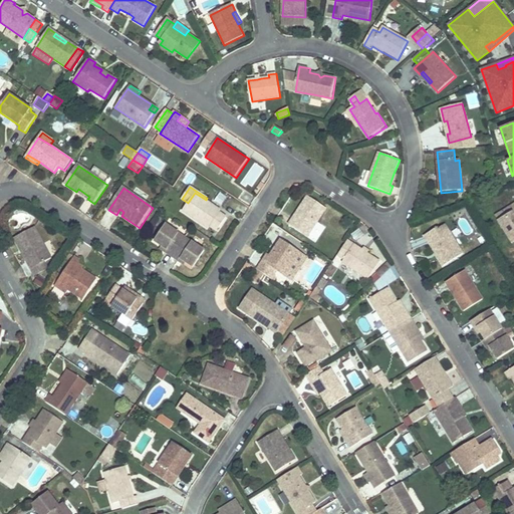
[(89,197),(78,189),(76,192),(87,199),(89,197)]
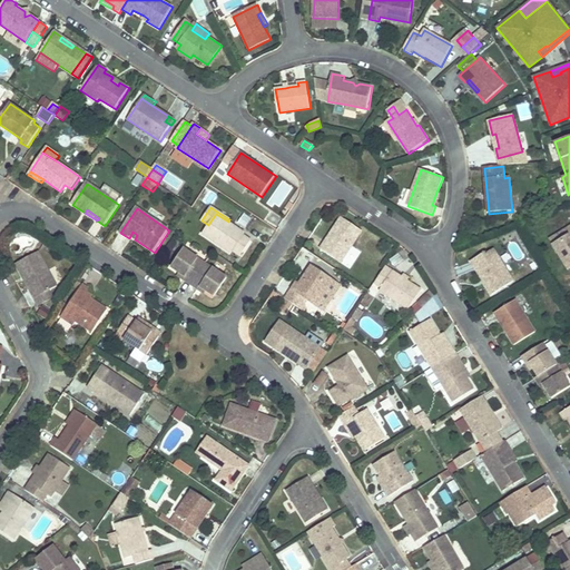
[(208,225),(203,234),(224,248),(225,246),(241,256),(252,241),(244,235),(245,233),(228,222),(216,214),(208,225)]
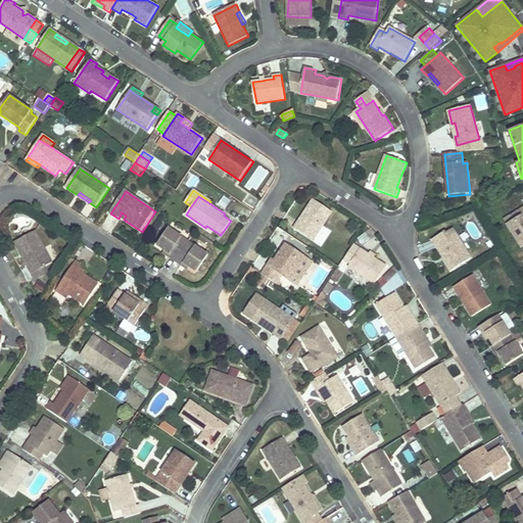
[(313,242),(332,214),(314,200),(306,210),(310,212),(302,224),(298,222),(293,229),(313,242)]
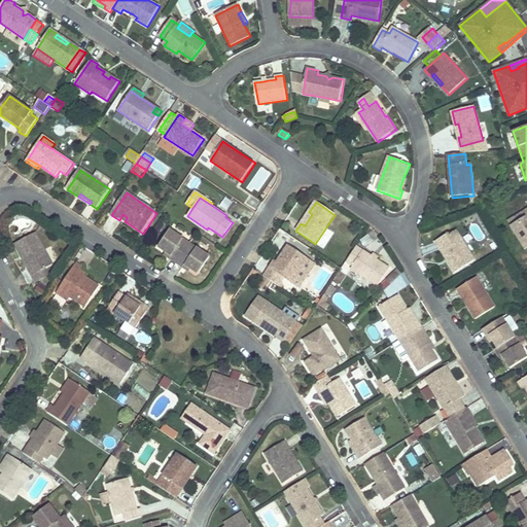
[(526,210),(508,222),(511,226),(526,218),(524,215),(526,213),(526,210)]
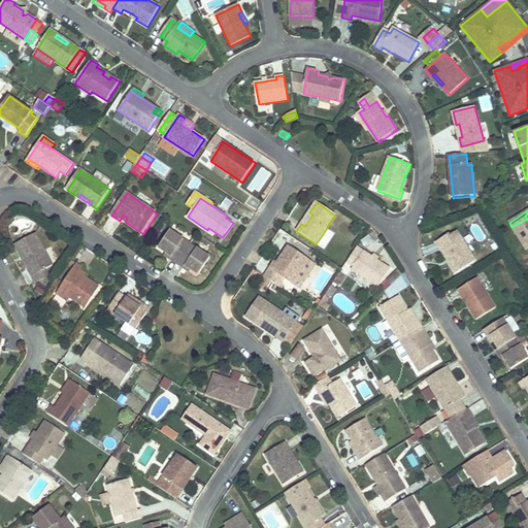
[(305,226),(312,215),(309,212),(301,224),(305,226)]
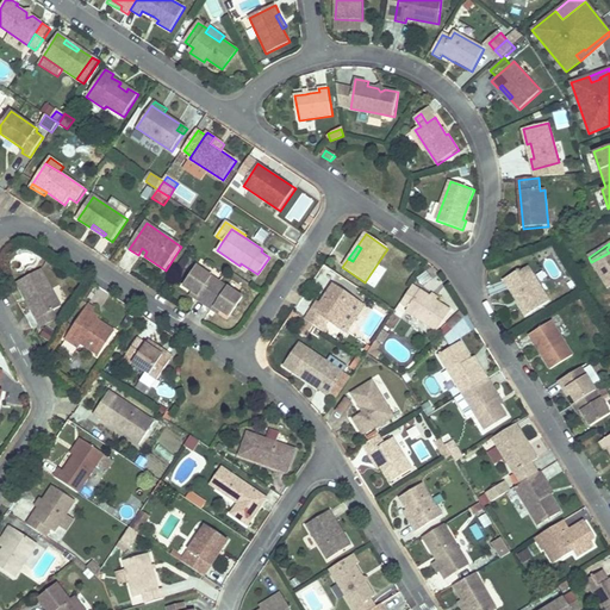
[(609,253),(591,262),(609,290),(609,288),(609,247),(607,249),(609,253)]
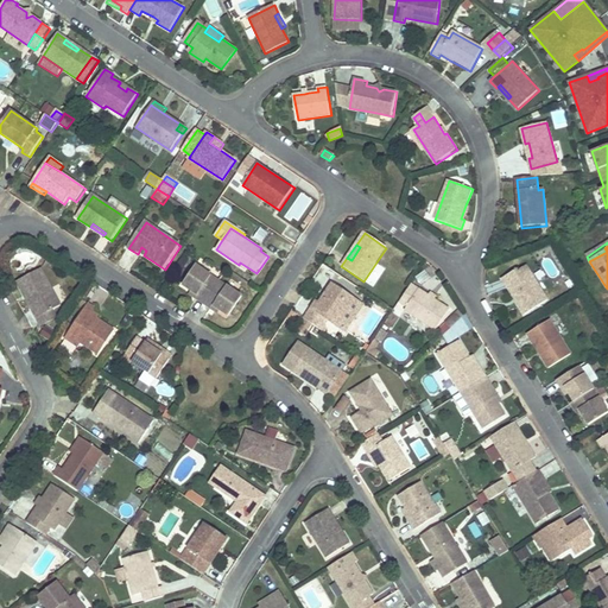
[(518,270),(502,278),(508,289),(512,286),(520,299),(517,302),(525,315),(549,301),(526,265),(519,271),(518,270)]
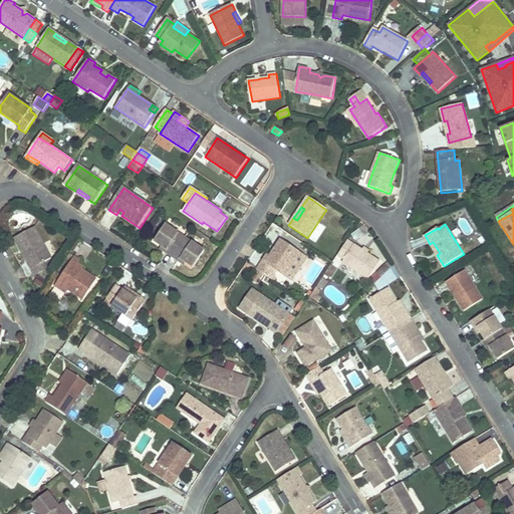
[(194,268),(205,251),(166,225),(155,242),(163,247),(168,250),(166,253),(180,262),(182,259),(187,263),(194,268)]
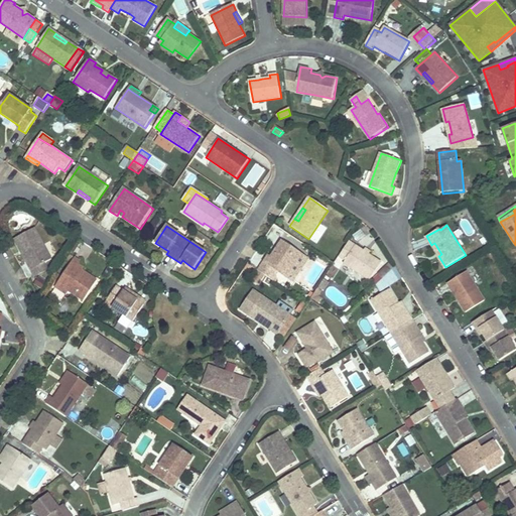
[(52,258),(34,227),(13,238),(20,250),(23,249),(24,250),(29,260),(27,262),(31,270),(31,269),(44,263),(52,258)]
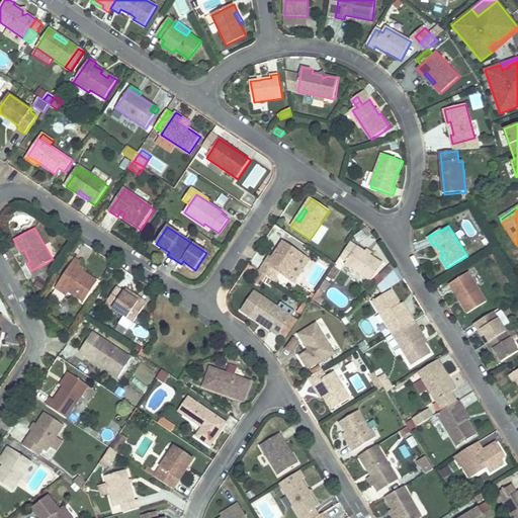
[(362,231),(354,237),(358,243),(366,238),(362,231)]
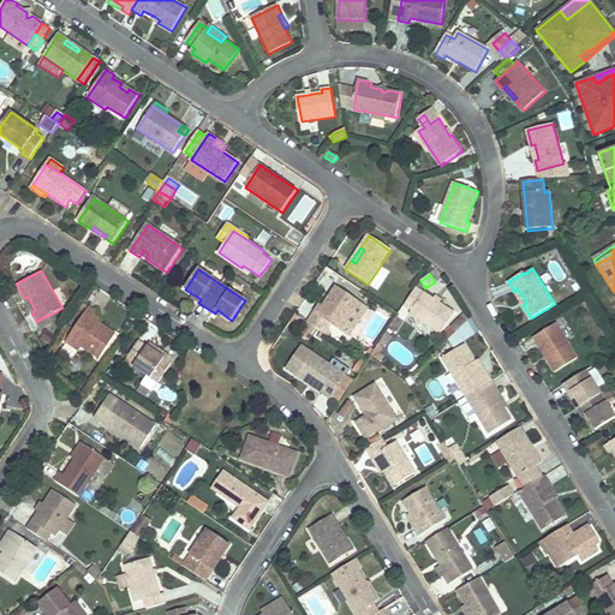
[(366,308),(336,287),(323,305),(320,304),(314,314),(306,322),(322,333),(329,323),(347,336),(366,308)]
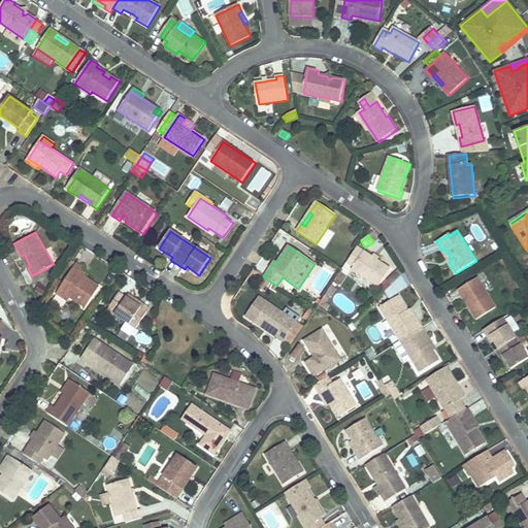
[(372,257),(357,248),(348,262),(354,267),(352,269),(378,288),(391,269),(377,261),(372,257)]
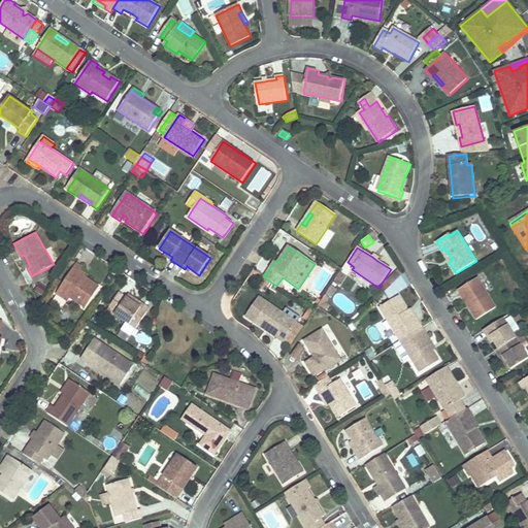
[(441,251),(449,262),(452,260),(444,249),(441,251)]
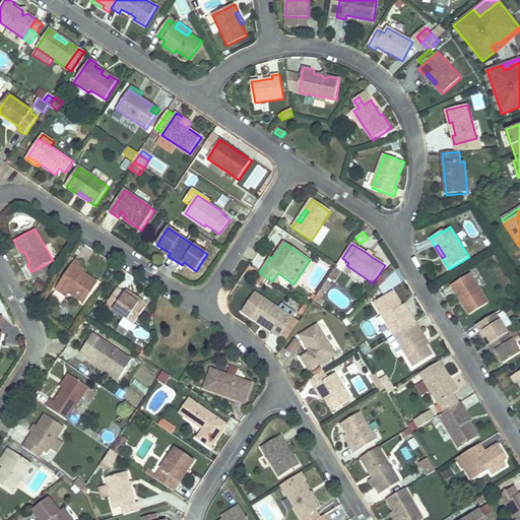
[(29,262),(24,252),(23,251),(20,252),(26,263),(27,264),(29,262)]
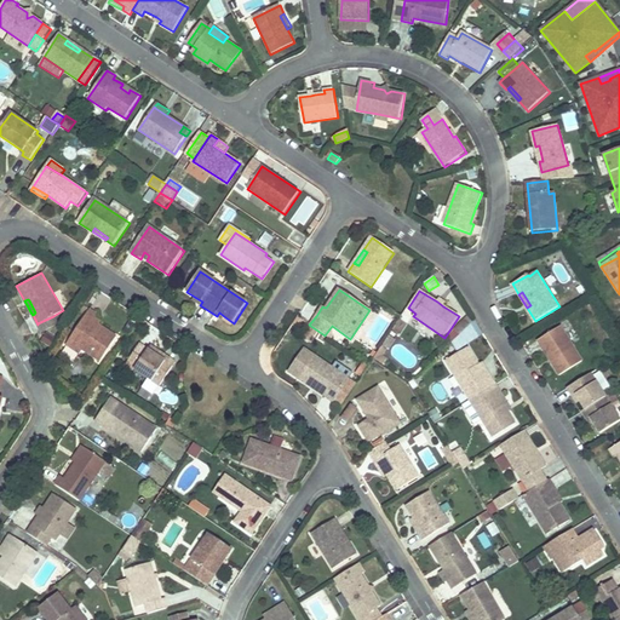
[(116,339),(99,326),(95,322),(97,319),(99,315),(91,308),(72,338),(85,348),(84,351),(101,362),(116,339)]
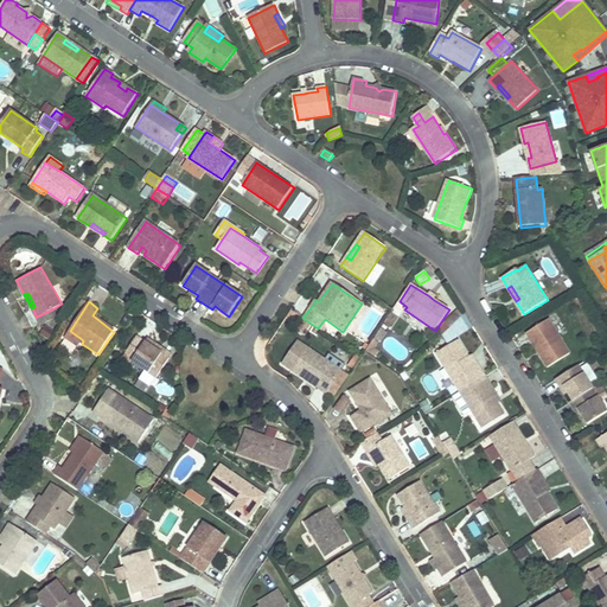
[(40,325),(56,317),(52,310),(37,317),(37,318),(40,325)]
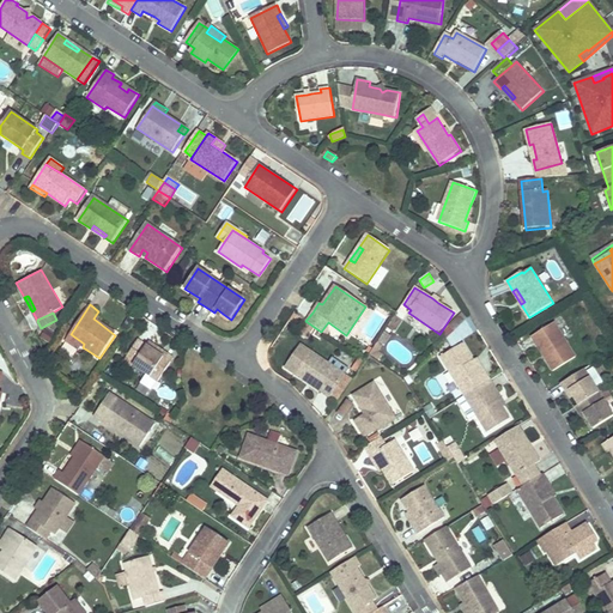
[(450,326),(455,332),(465,322),(460,317),(450,326)]
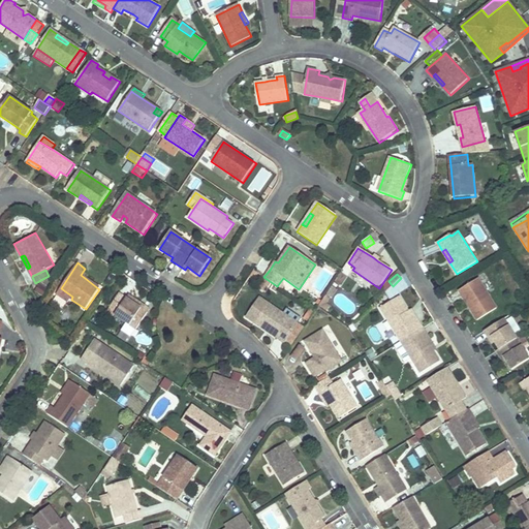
[(497,309),(478,279),(460,290),(464,298),(467,296),(473,307),(471,309),(478,320),(497,309)]
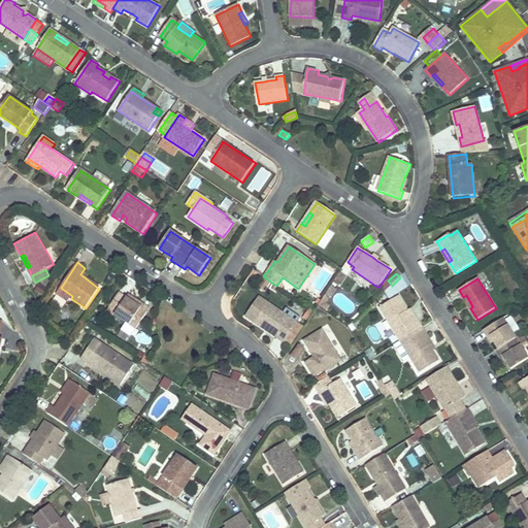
[(36,290),(40,296),(47,291),(42,285),(36,290)]
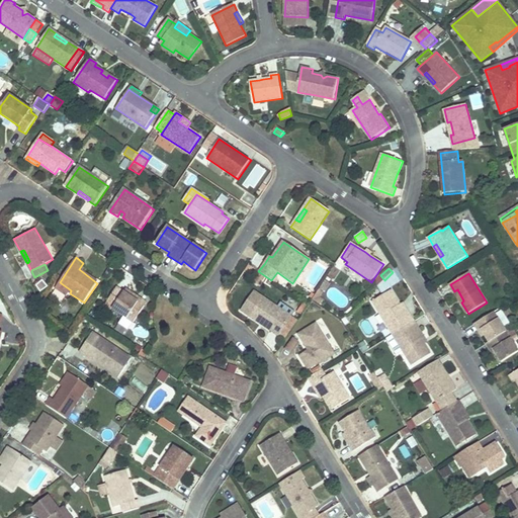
[(330,284),(325,281),(319,290),(323,292),(327,286),(330,284)]
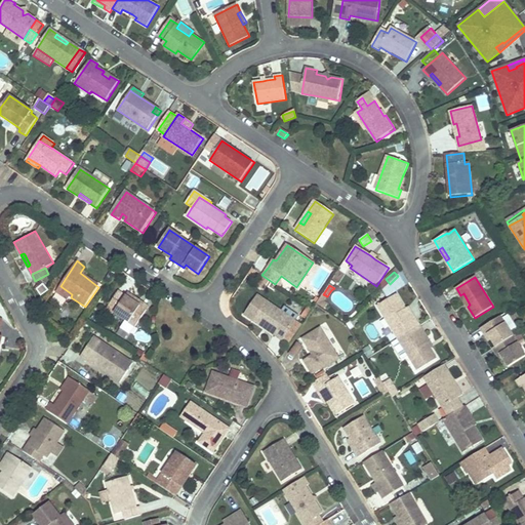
[(72,294),(61,286),(55,292),(67,300),(68,300),(71,297),(72,294)]
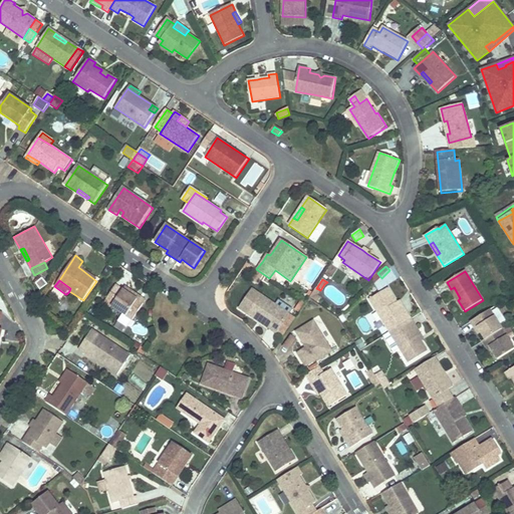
[(144,305),(131,297),(133,293),(125,287),(122,291),(115,286),(106,300),(113,305),(111,307),(133,322),(144,305)]
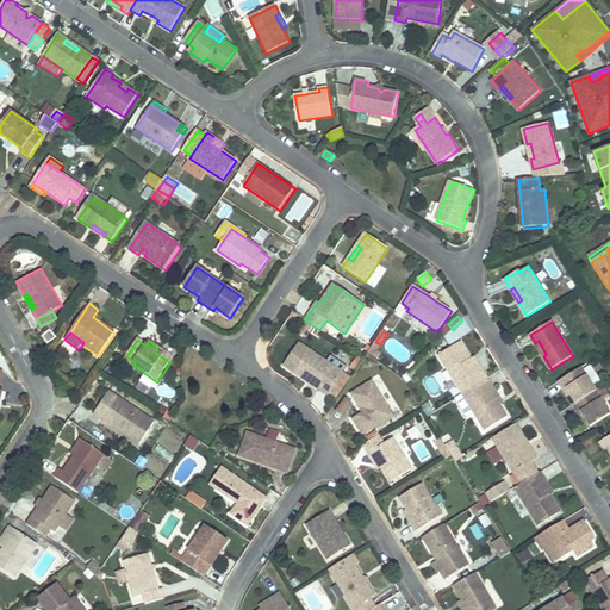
[(461,341),(440,355),(465,393),(490,378),(484,368),(480,371),(472,358),(461,341)]
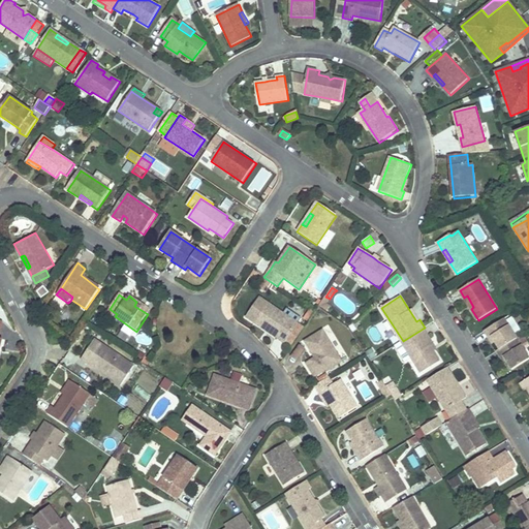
[(467,296),(464,298),(471,309),(473,307),(467,296)]
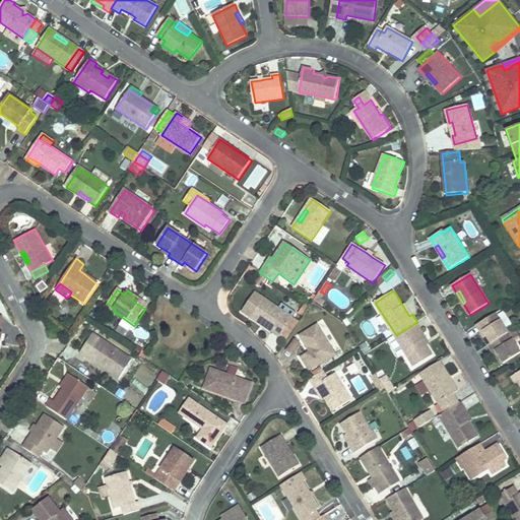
[(265,298),(256,291),(242,312),(251,318),(262,325),(264,322),(275,329),(273,332),(280,337),(295,317),(265,298)]
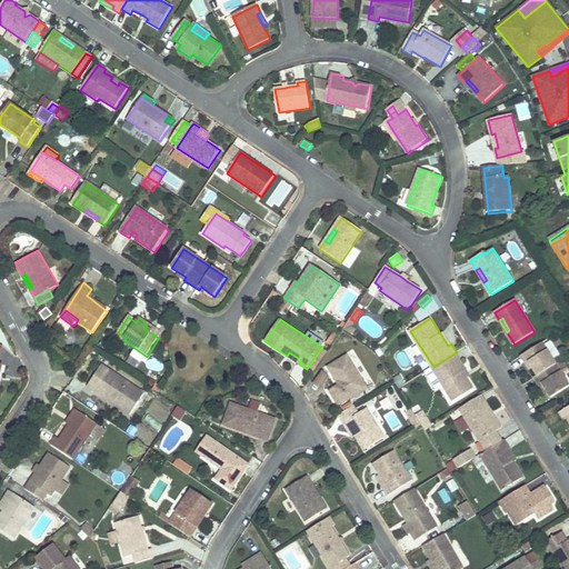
[(355,321),(350,319),(343,329),(352,336),(355,331),(350,328),(355,321)]
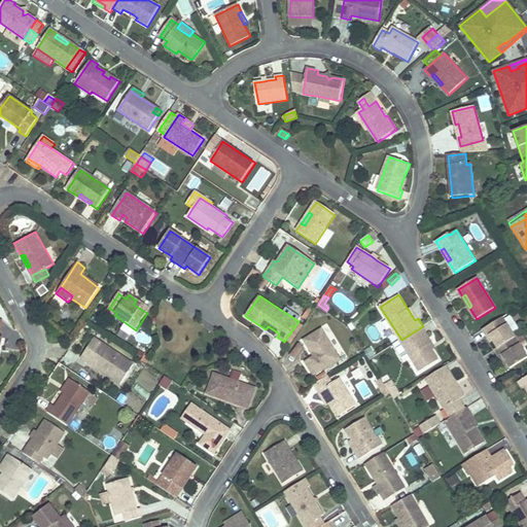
[(150,310),(137,301),(136,301),(134,305),(147,313),(150,310)]
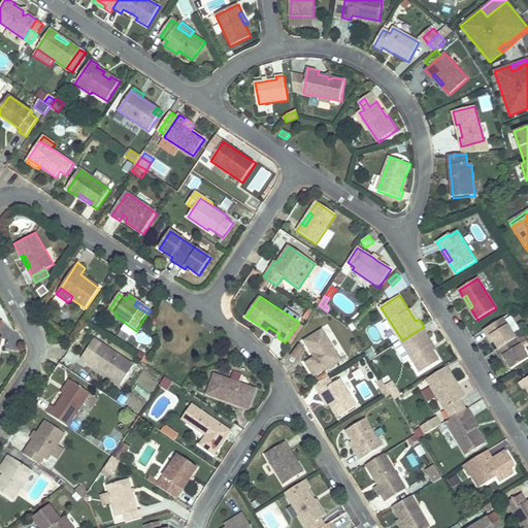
[(411,308),(408,309),(416,321),(419,319),(411,308)]
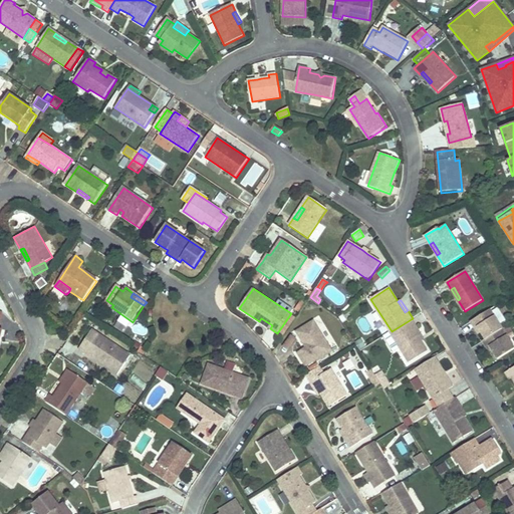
[(471,322),(475,329),(478,327),(481,332),(485,339),(483,341),(487,348),(490,346),(493,352),(498,359),(513,348),(513,347),(490,309),(471,322)]
